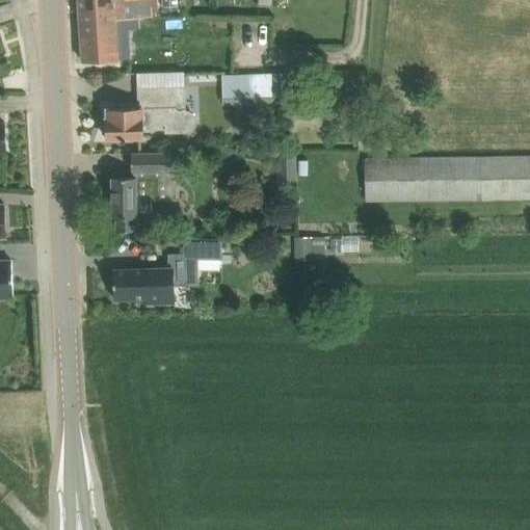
[(76,0),(77,16),(113,15),(112,0),(76,0)]
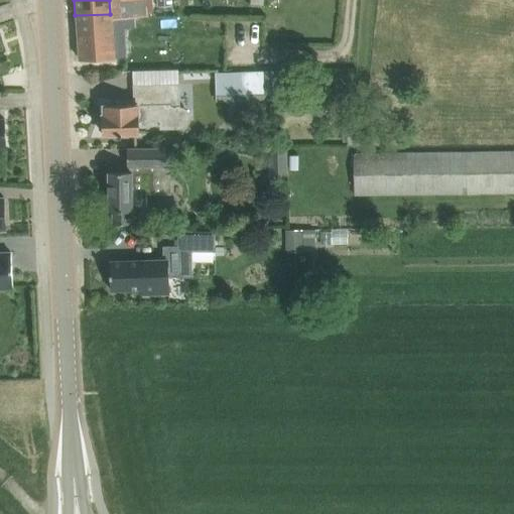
[(109,0),(110,14),(75,15),(79,61),(114,59),(111,21),(146,18),(144,0),(109,0)]
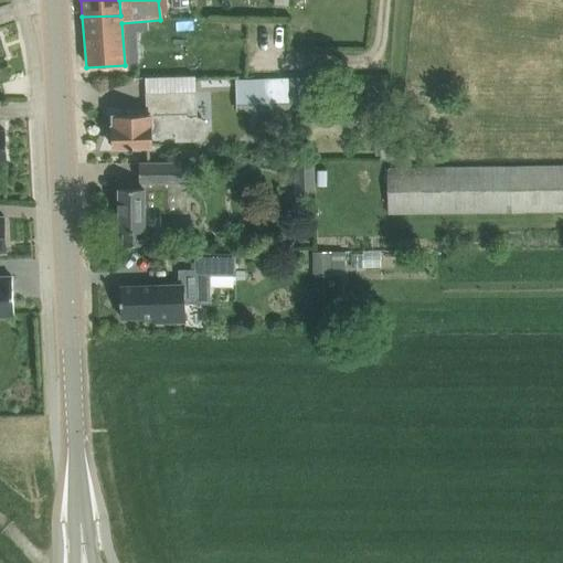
[(262,104),(299,102),(298,85),(288,85),(287,80),(284,80),(261,81),(262,104)]
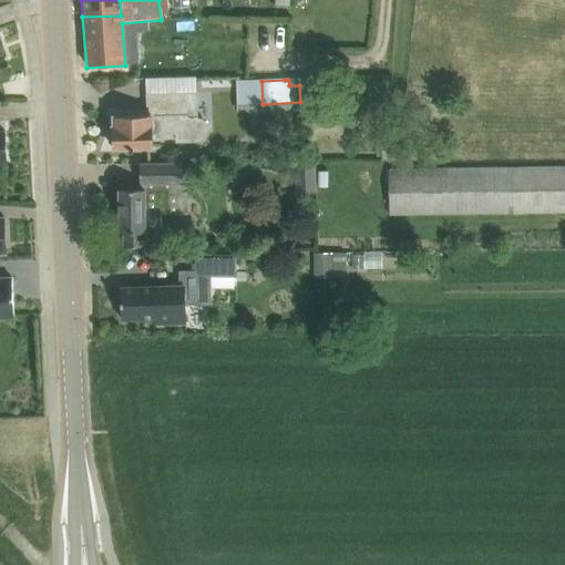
[(145,94),(145,115),(113,117),(113,127),(111,127),(112,132),(109,135),(109,143),(112,145),(112,150),(152,147),(152,133),(174,133),(175,143),(196,142),(201,141),(204,139),(206,135),(207,131),(207,127),(206,124),(204,122),(201,119),(197,117),(196,93),(192,93),(145,94)]
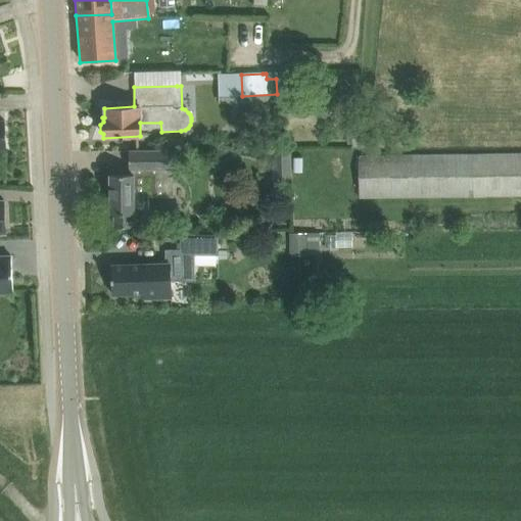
[(346,149),(372,149),(372,131),(346,131),(346,149)]
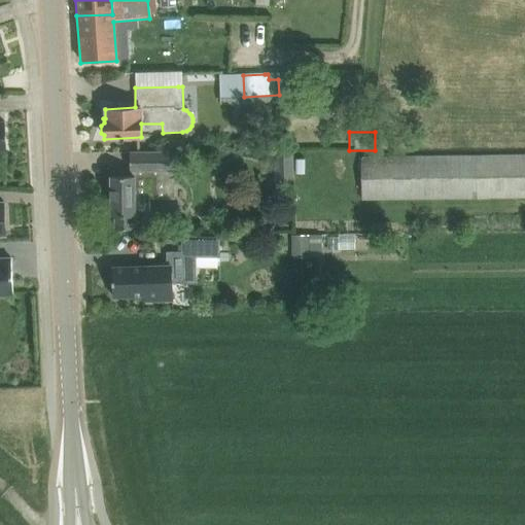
[(273,152),(274,180),(290,180),(290,152),(273,152)]
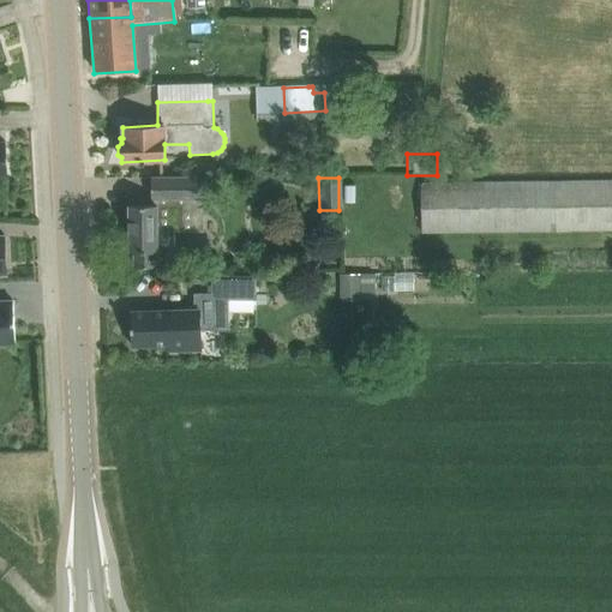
[(175,251),(175,232),(181,231),(181,201),(202,201),(207,201),(205,179),(155,180),(155,183),(155,204),(127,207),(129,233),(129,249),(129,252),(132,252),(132,268),(155,268),(155,251),(175,251)]
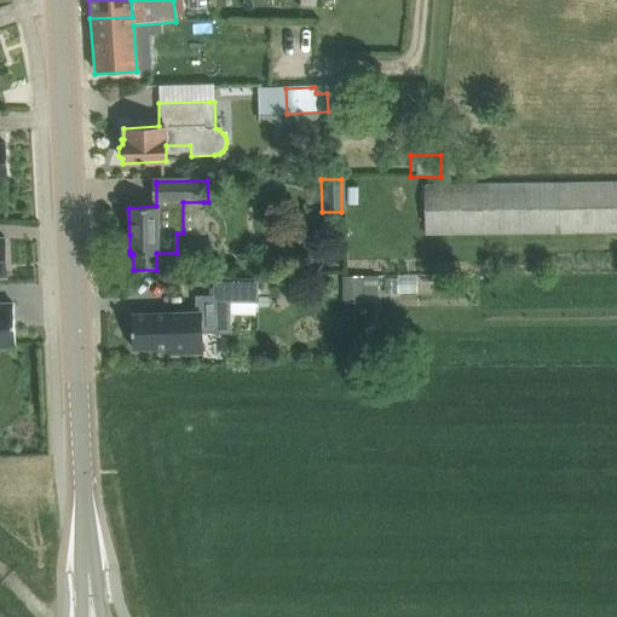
[(616,182),(422,184),(424,236),(616,234),(616,182)]
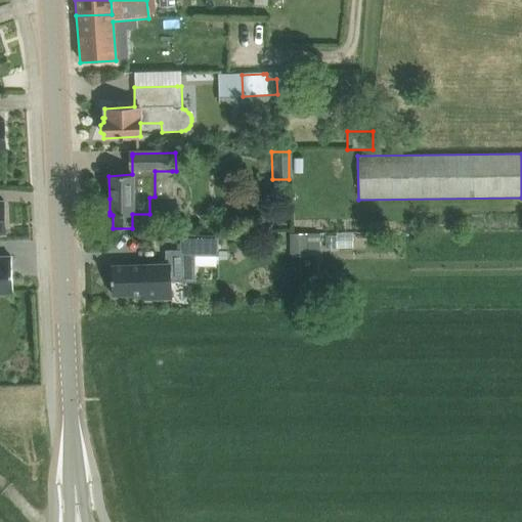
[(142,265),(110,267),(112,296),(142,295),(142,302),(170,301),(170,281),(193,280),(192,256),(216,256),(216,236),(191,236),(191,233),(179,233),(180,250),(168,251),(168,267),(142,268),(142,265)]
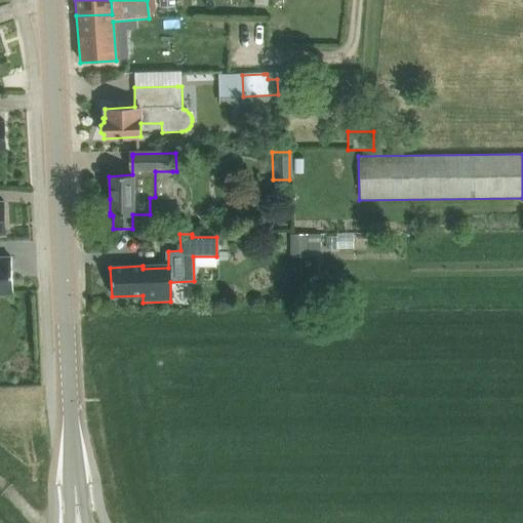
[(289,252),(307,252),(307,236),(289,236),(289,252)]
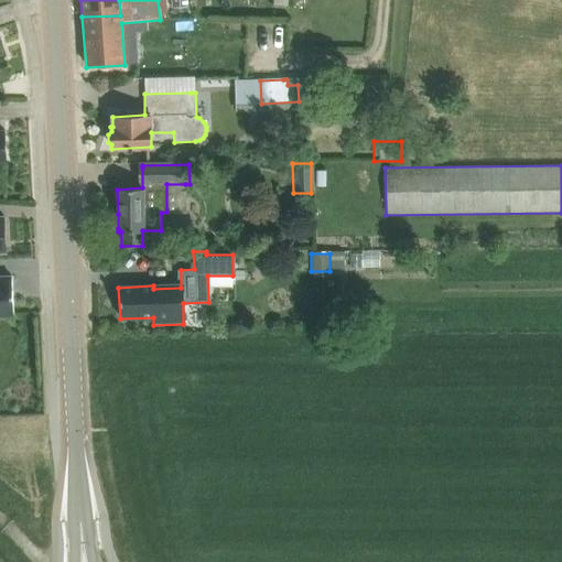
[(0,298),(12,296),(11,278),(0,279),(0,298)]
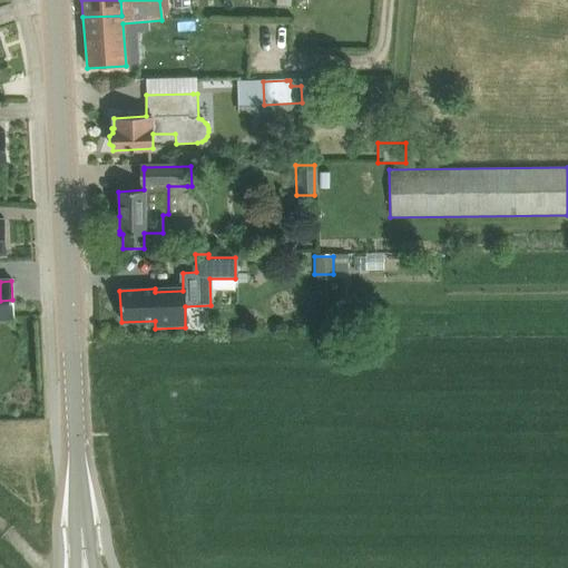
[(0,320),(13,320),(12,300),(0,301),(0,320)]
